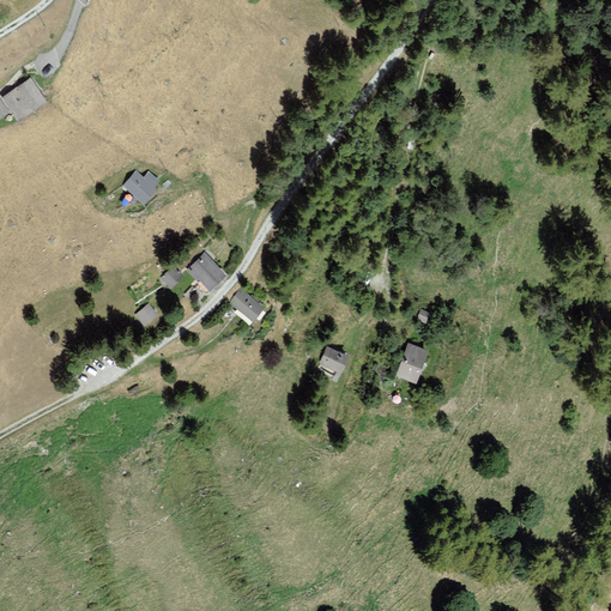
[(29,78),(1,98),(19,122),(47,103),(29,78)]
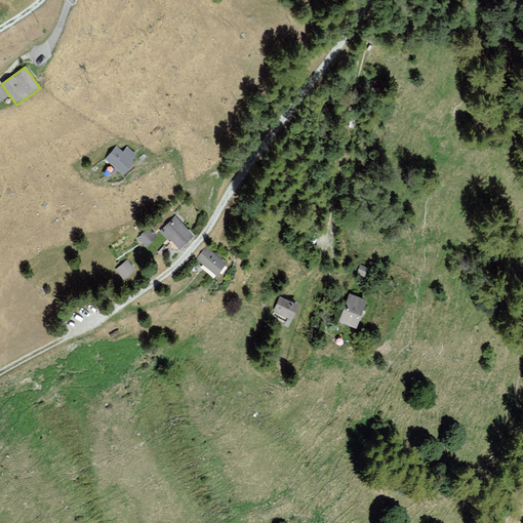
[(115,147),(106,159),(123,171),(135,154),(125,147),(121,151),(115,147)]
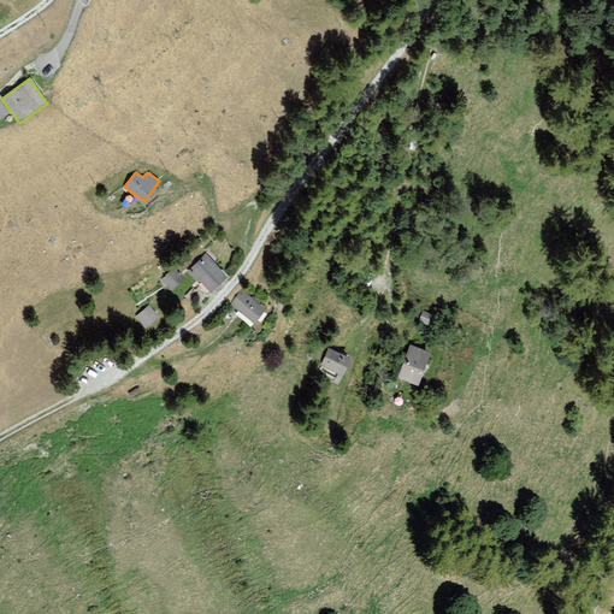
[(204,255),(187,272),(211,293),(226,278),(204,255)]
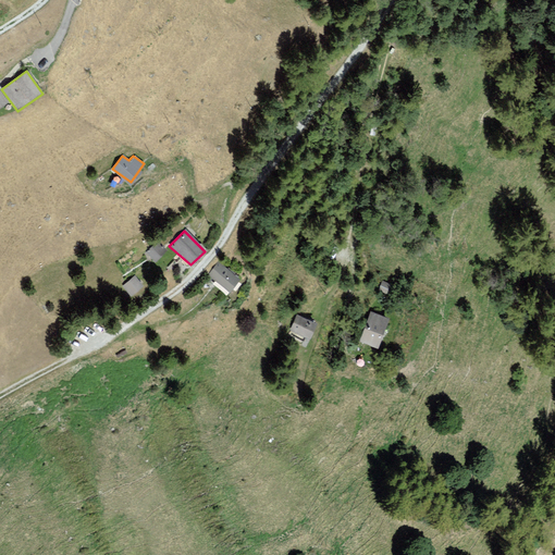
[(147,247),(156,254),(162,244),(153,238),(147,247)]
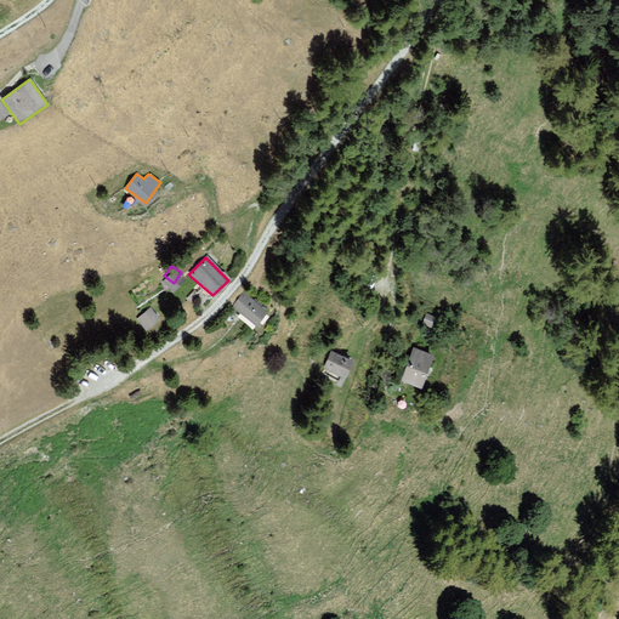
[(231,307),(256,324),(267,312),(243,294),(231,307)]
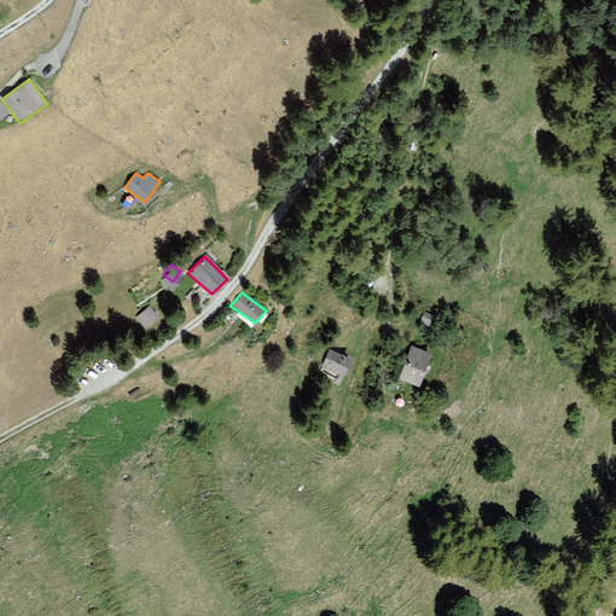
[(411,344),(397,378),(420,387),(433,355),(411,344)]
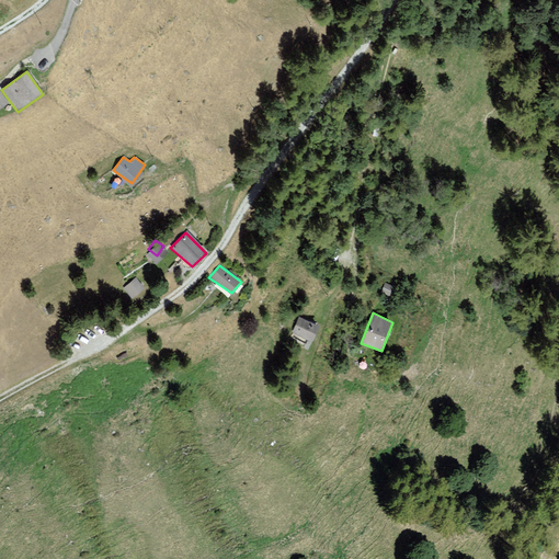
[(320,326),(298,317),(294,332),(311,342),(320,326)]
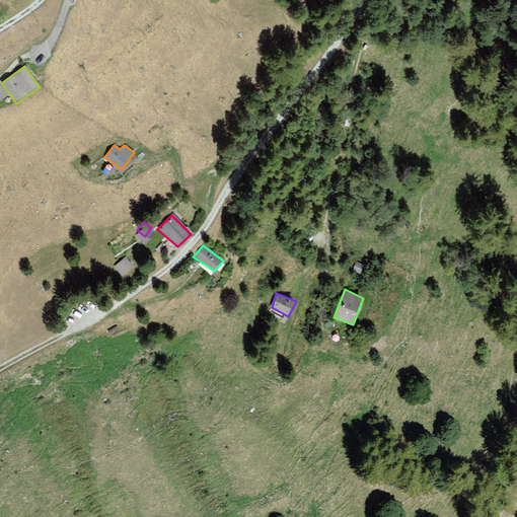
All buildings are outlined.
